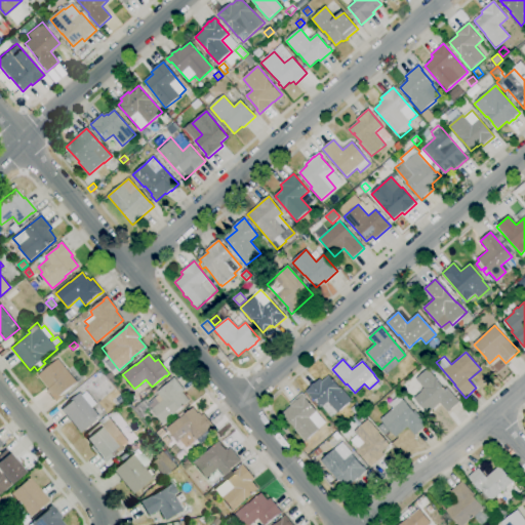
[(54,401),(46,391),(49,389),(38,376),(58,360),(77,382),(54,401)]
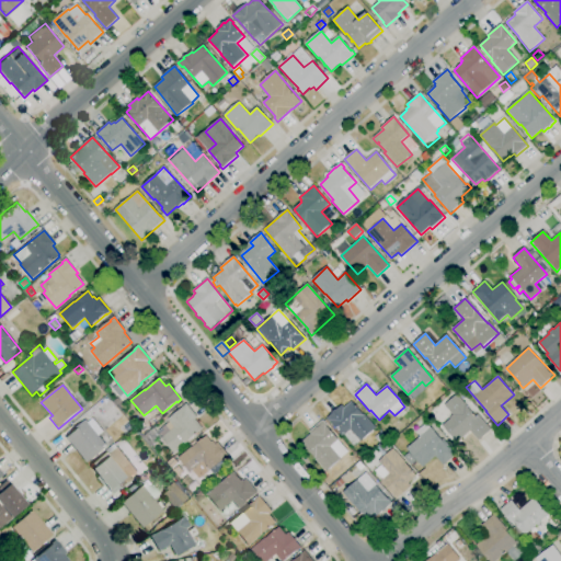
[(458,443),(455,439),(451,442),(447,436),(450,434),(443,426),(451,419),(450,418),(453,414),(445,405),(457,395),(467,404),(466,405),(476,416),(479,414),(492,430),(479,441),(470,431),(458,443)]
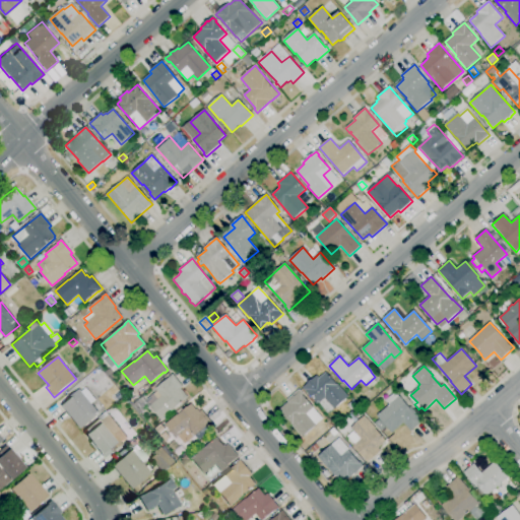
[(330,412),(328,410),(327,411),(319,403),(318,403),(307,390),(306,391),(303,388),(309,383),(311,380),(312,381),(317,376),(319,379),(326,373),(336,384),(337,384),(349,396),(334,409),(334,408),(330,412)]
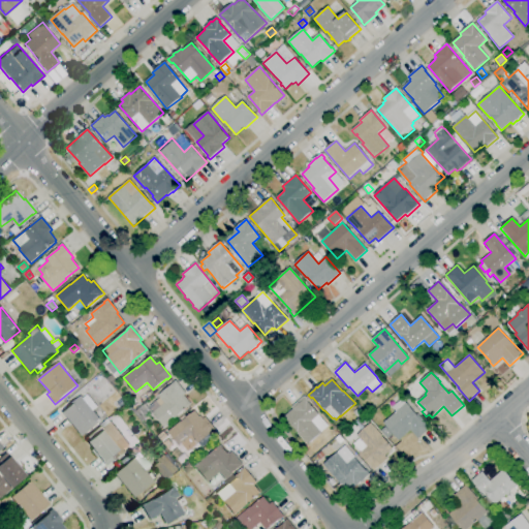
[(165,428),(153,413),(154,412),(150,407),(160,398),(158,396),(172,384),(176,381),(186,394),(184,396),(191,404),(177,416),(178,417),(165,428)]
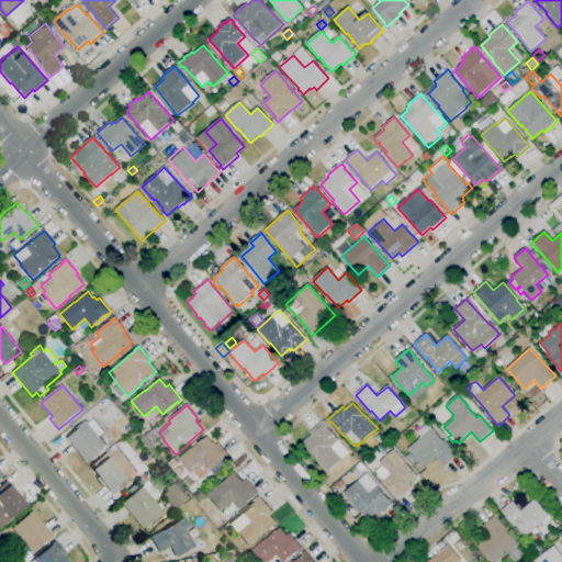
[(86,462),(66,438),(87,422),(88,424),(93,419),(104,433),(99,437),(107,446),(86,462)]
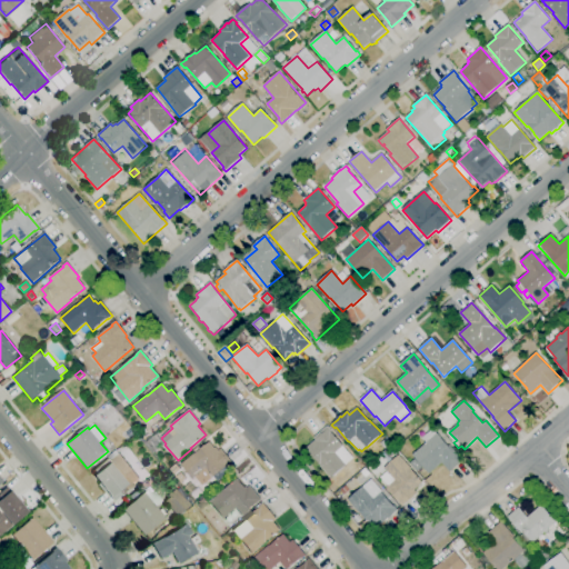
[(139,435),(136,430),(142,426),(146,430),(139,435)]
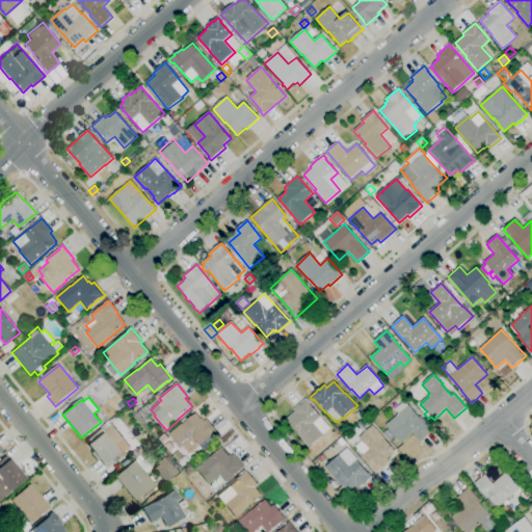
[(310,448),(298,434),(298,433),(287,420),(296,413),(294,409),(307,399),(311,403),(310,404),(321,418),(330,428),(323,434),(324,435),(310,448)]
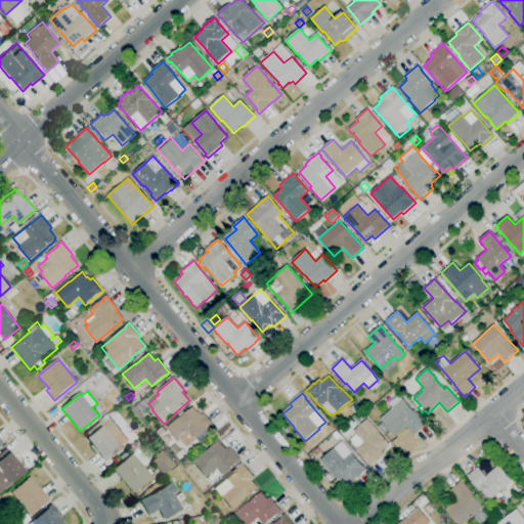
[(395,436),(381,420),(393,407),(389,403),(398,395),(402,400),(403,399),(426,425),(415,435),(407,426),(395,436)]
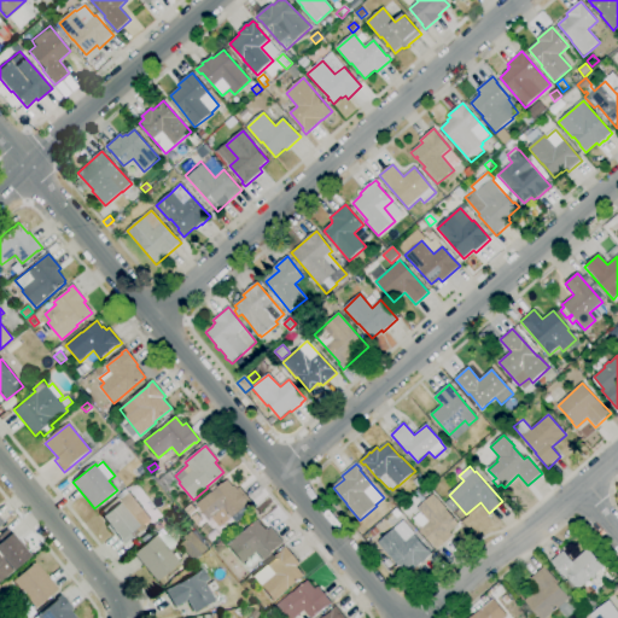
[(419,488),(413,482),(420,476),(425,482),(419,488)]
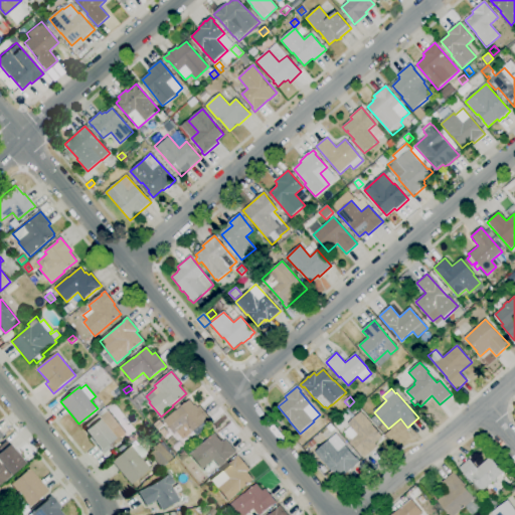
[(184,440),(178,433),(175,435),(164,420),(177,409),(178,410),(190,400),(194,405),(195,405),(198,408),(200,406),(210,419),(206,422),(205,421),(184,440)]
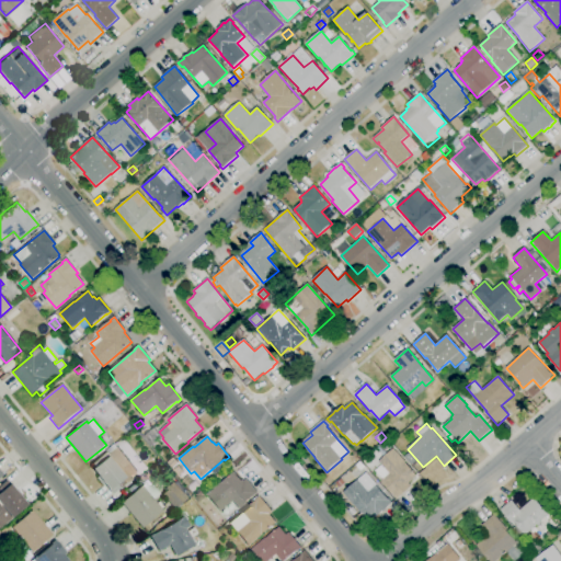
[(112,493),(104,483),(102,485),(96,478),(99,476),(92,469),(95,467),(92,464),(111,447),(114,450),(117,448),(138,472),(112,493)]
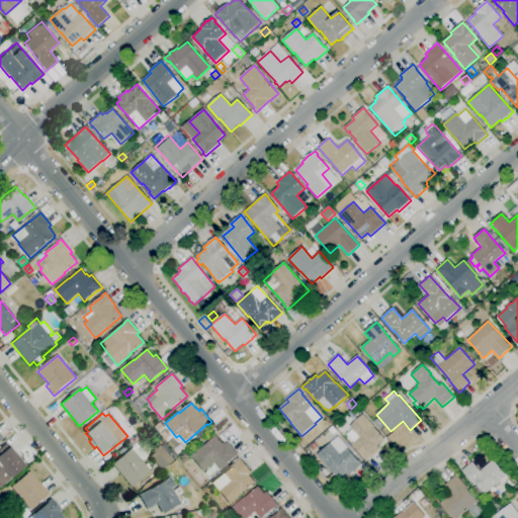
[(367,460),(352,444),(359,437),(350,427),(363,415),(385,439),(377,446),(380,449),(367,460)]
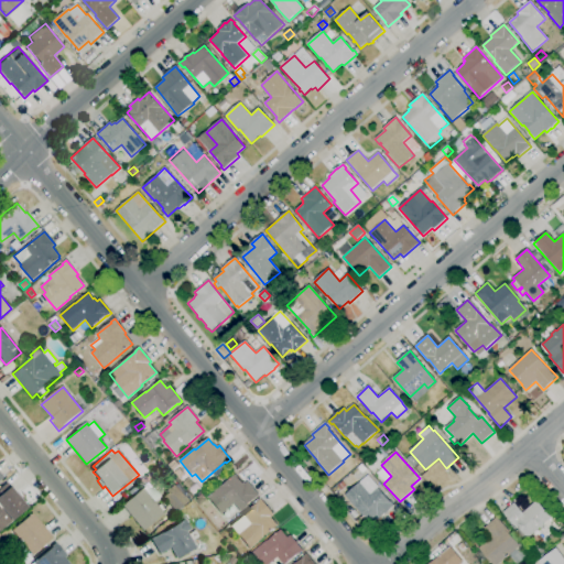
[(220,512),(208,497),(236,475),(242,484),(243,483),(245,484),(248,481),(259,496),(240,511),(232,502),(220,512)]
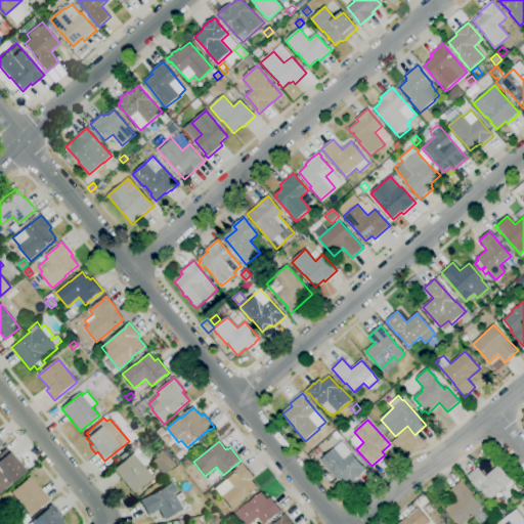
[(343,486),(320,461),(342,441),(352,452),(351,453),(365,470),(361,475),(361,476),(359,478),(358,477),(353,482),(350,479),(343,486)]
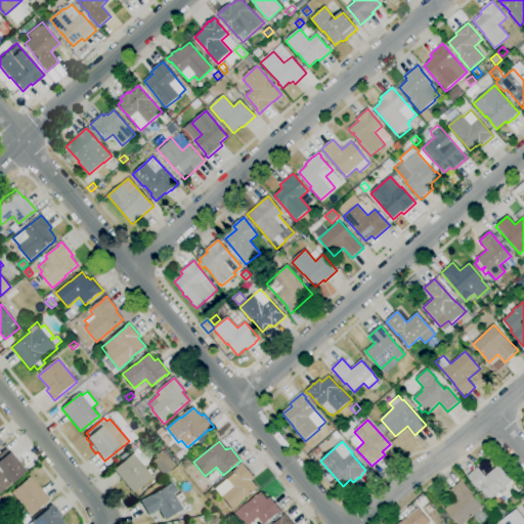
[(0,493),(0,452),(6,447),(9,451),(26,471),(12,482),(12,483),(0,493)]
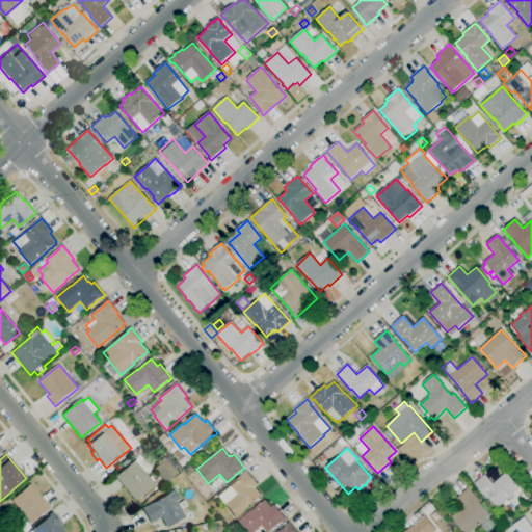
[(321,463),(318,458),(323,454),(326,459),(321,463)]
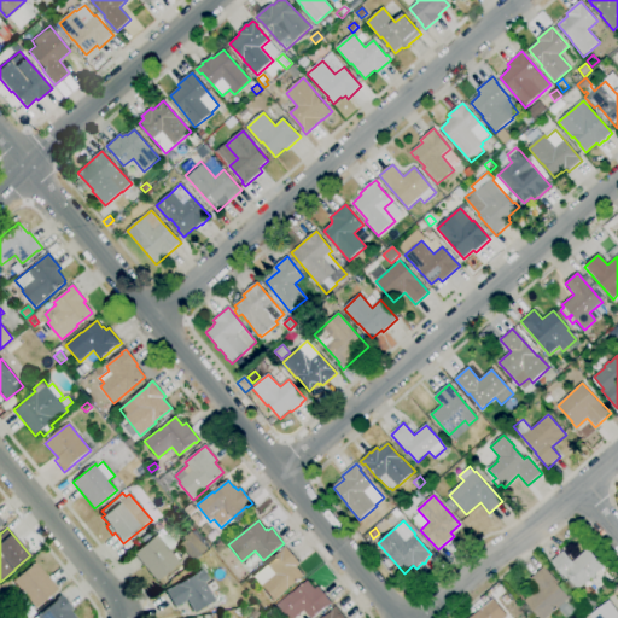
[(156,581),(133,553),(156,534),(157,535),(163,530),(174,543),(170,547),(172,548),(169,549),(169,548),(168,548),(173,554),(175,553),(180,558),(178,560),(179,561),(156,581)]
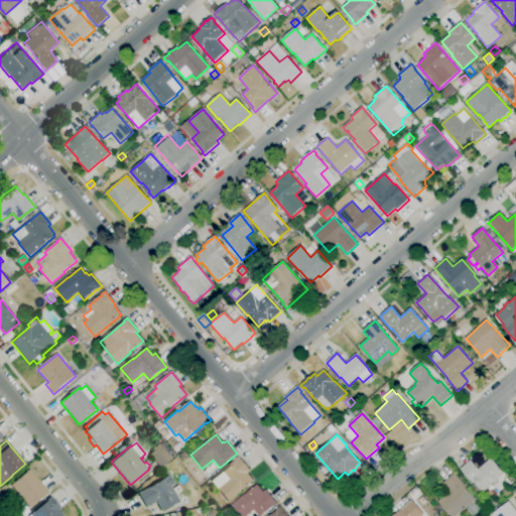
[(160,468),(149,454),(160,443),(161,445),(163,443),(173,456),(172,457),(172,458),(160,468)]
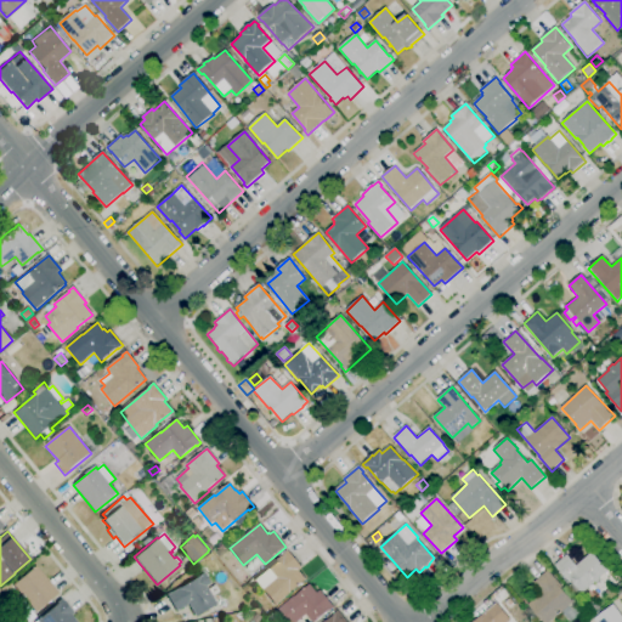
[(143,546),(141,542),(148,536),(151,539),(143,546)]
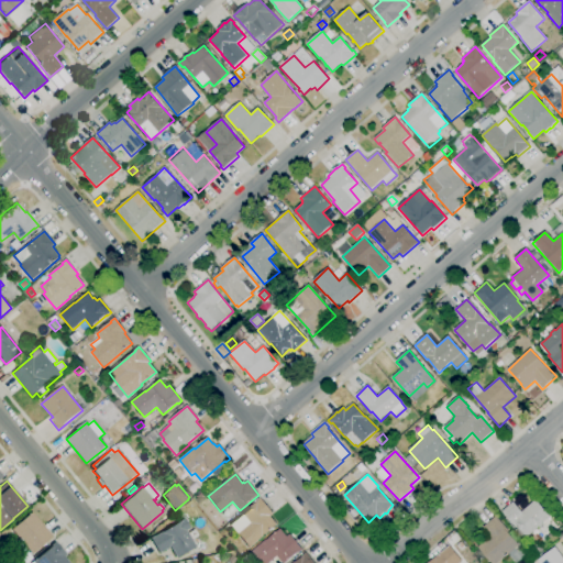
[(250,549),(230,523),(256,503),(261,498),(274,515),(271,517),(277,525),(263,536),(264,537),(250,549)]
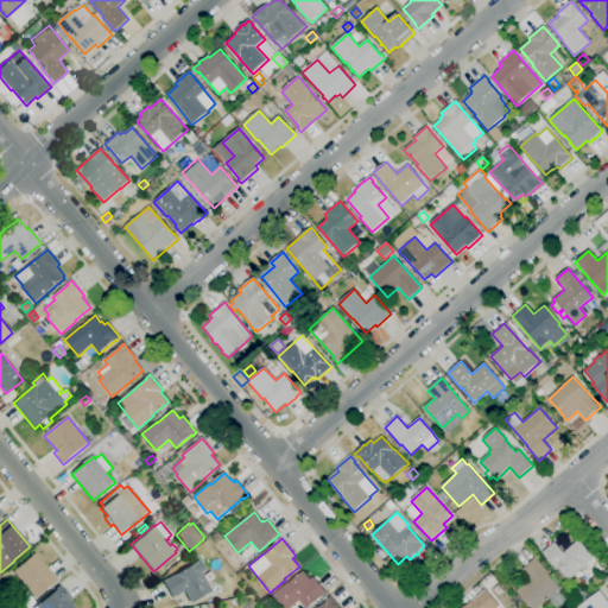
[(563,583),(555,575),(561,569),(559,568),(558,570),(543,553),(555,542),(564,552),(578,539),(595,557),(586,567),(586,568),(583,570),(582,569),(570,581),(569,578),(563,583)]
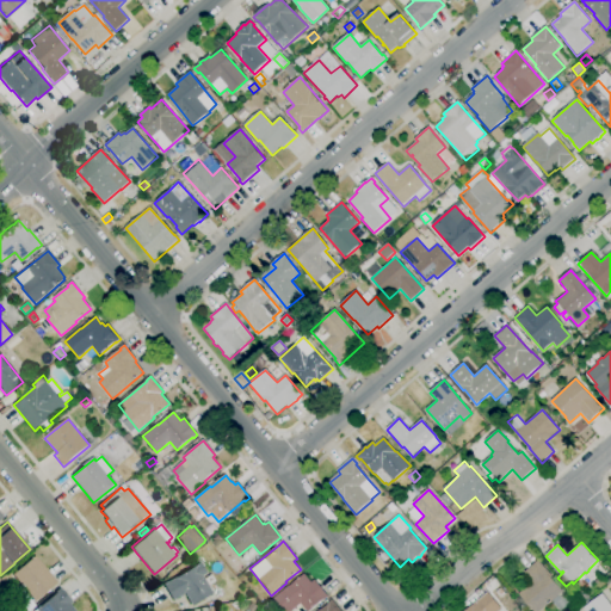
[(35,600),(23,587),(20,585),(20,584),(12,574),(35,555),(56,582),(35,600)]
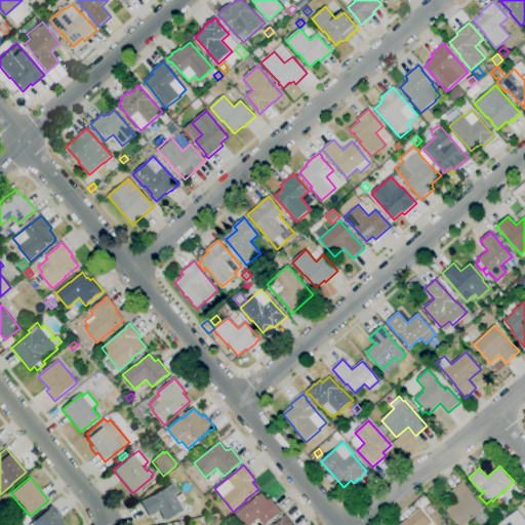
[(465,524),(458,524),(446,510),(457,500),(451,492),(462,482),(485,508),(483,510),(490,519),(483,524),(481,524),(474,517),(465,524)]
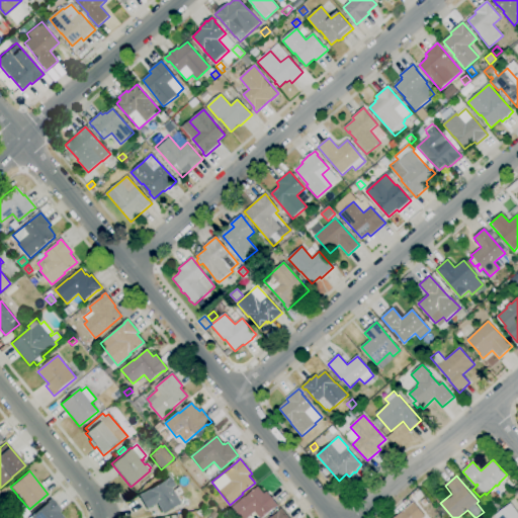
[(162,512),(157,503),(147,508),(139,495),(169,477),(174,486),(171,488),(179,503),(162,512)]
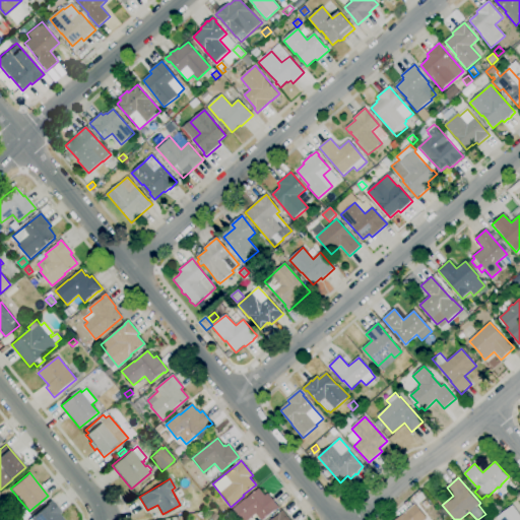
[(248,519),(242,519),(233,509),(246,499),(246,500),(259,489),(265,497),(268,494),(279,508),(275,512),(275,511),(263,519),(261,519),(256,514),(248,519)]
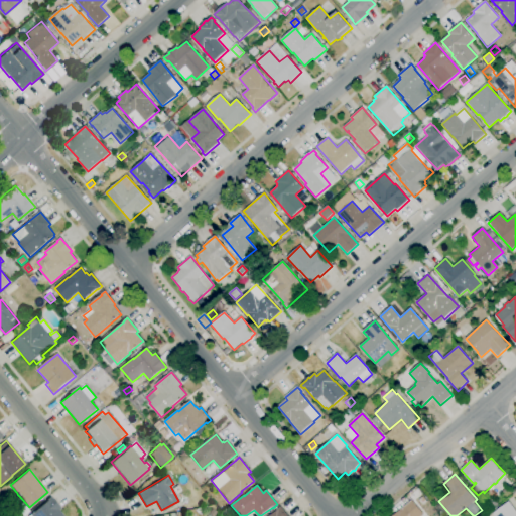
[(27,515),(47,500),(46,499),(50,496),(60,508),(58,509),(63,515),(27,515)]
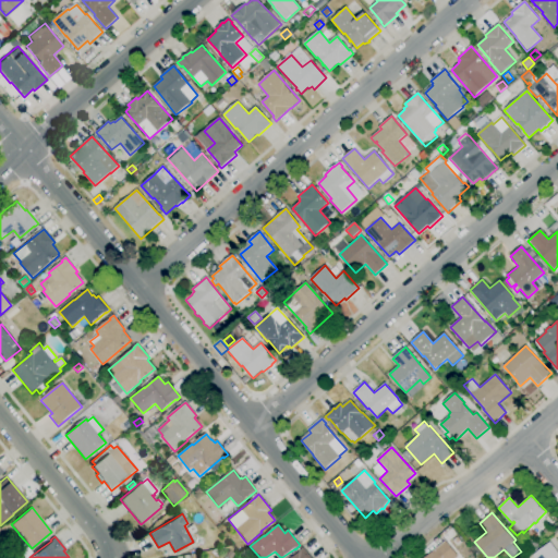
[(458,546),(452,541),(457,537),(461,543),(458,546)]
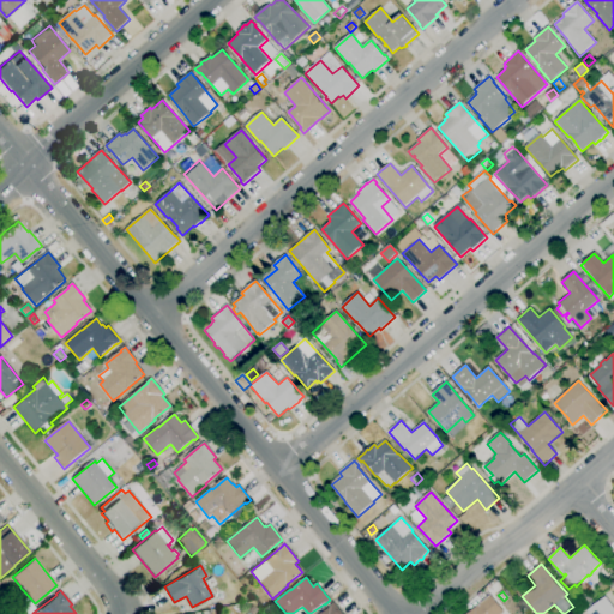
[(585,607),(577,599),(584,593),(591,602),(585,607)]
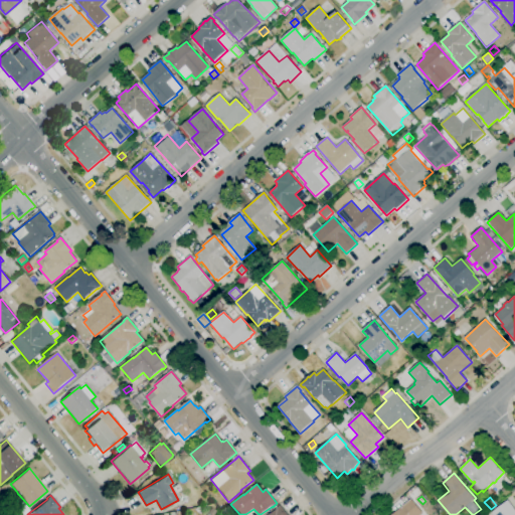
[(391,514),(411,499),(423,513),(420,514),(391,514)]
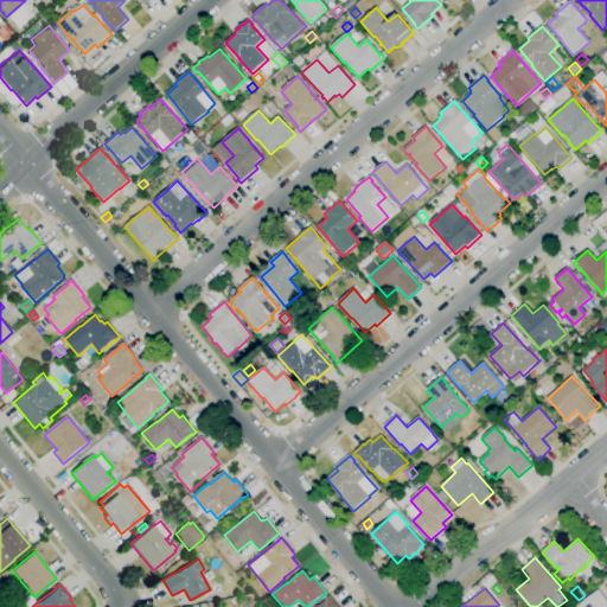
[(606,606),(581,606),(580,605),(599,589),(606,600),(606,606)]
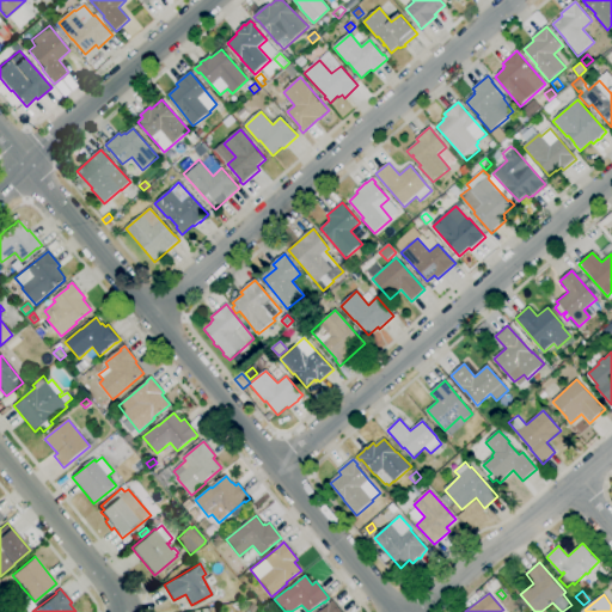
[(322,611),(329,606),(328,606),(332,601),(342,611),(322,611)]
